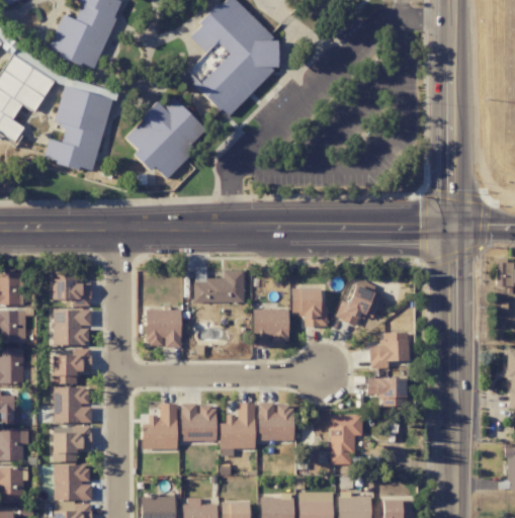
[(95,70),(122,0),(75,0),(83,3),(76,19),(63,14),(49,51),(95,70)]
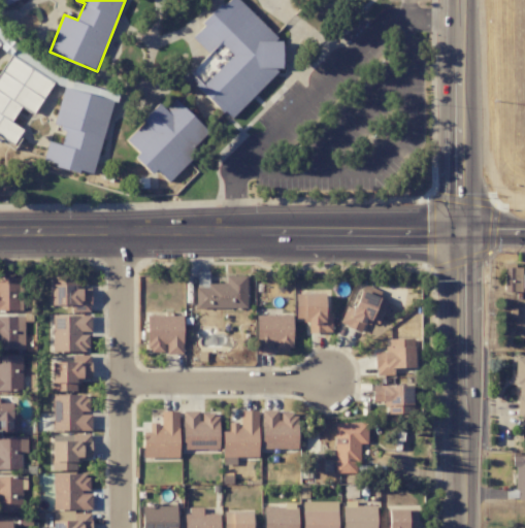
[(210,54),(193,72),(193,80),(233,120),(279,73),(279,68),(284,68),(284,42),(240,0),(230,0),(226,5),(221,5),(204,22),(204,27),(194,37),(210,54)]
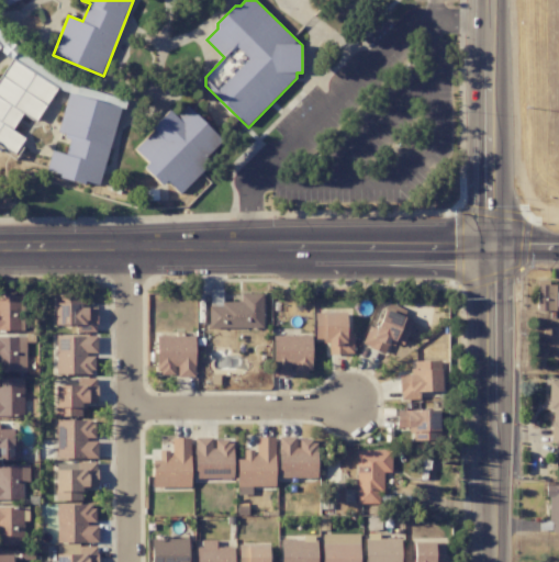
[(0,96),(0,143),(18,153),(26,137),(14,131),(24,112),(40,121),(58,87),(37,75),(37,62),(20,52),(14,52),(14,56),(0,80),(0,96)]
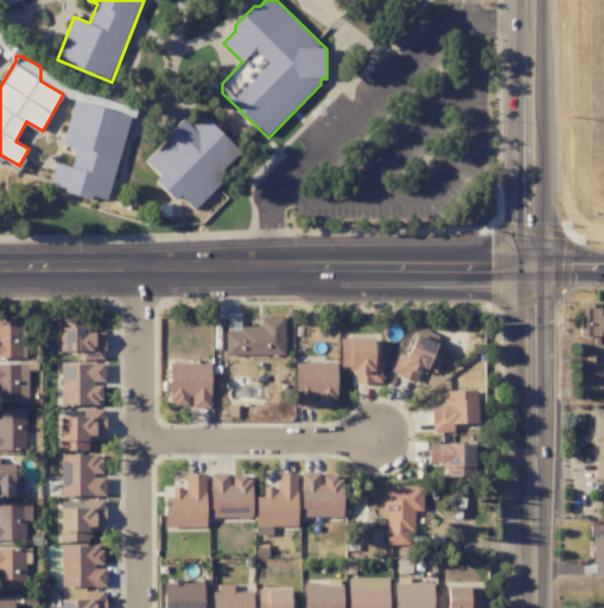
[(132,114),(75,101),(64,145),(77,149),(74,166),(57,163),(51,188),(110,202),(132,114)]
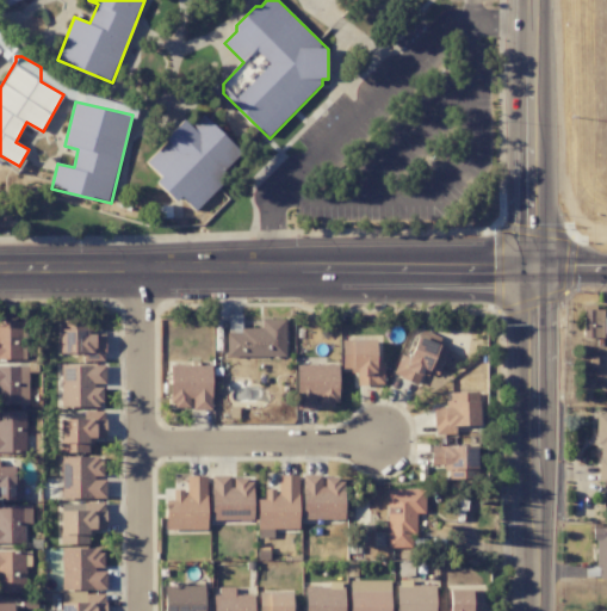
[(198,211),(231,178),(225,172),(243,153),(205,115),(193,127),(186,121),(147,162),(162,177),(158,183),(177,202),(181,196),(198,211)]
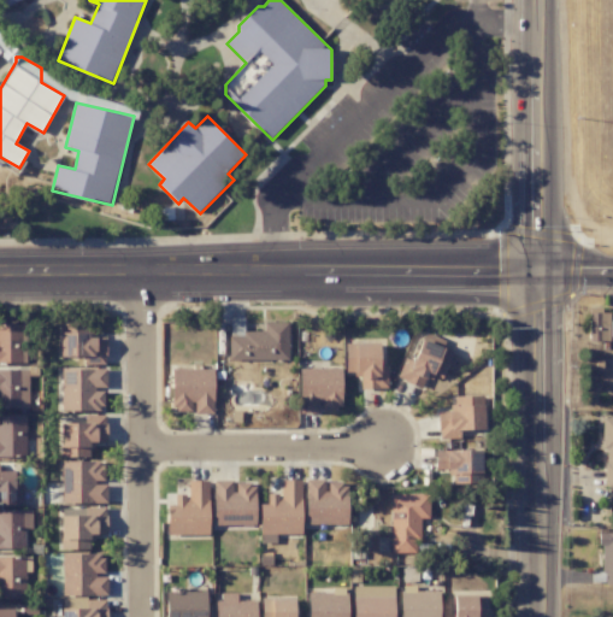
[(612,321),(612,310),(591,310),(590,341),(612,341),(612,321)]
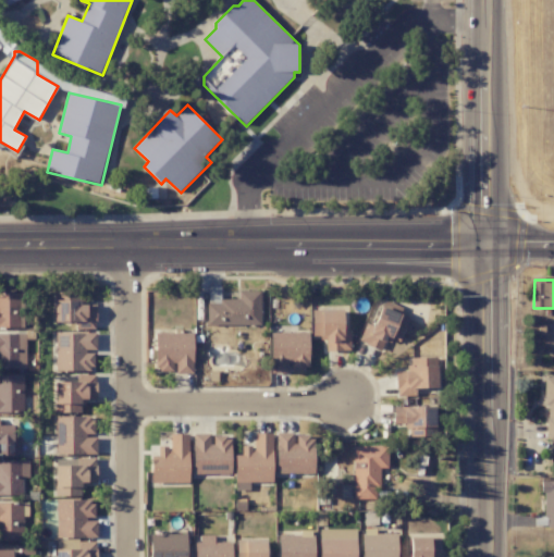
[(209,325),(263,324),(262,291),(242,292),(242,299),(213,300),(213,295),(209,295),(209,325)]
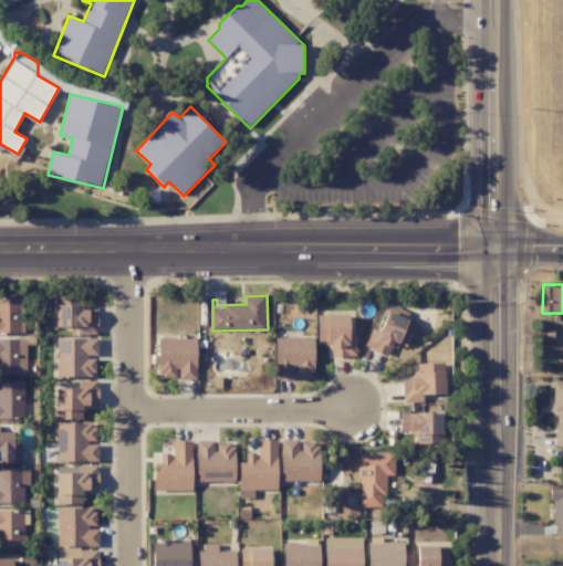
[(27,297),(0,297),(0,315),(0,333),(27,333),(27,297)]
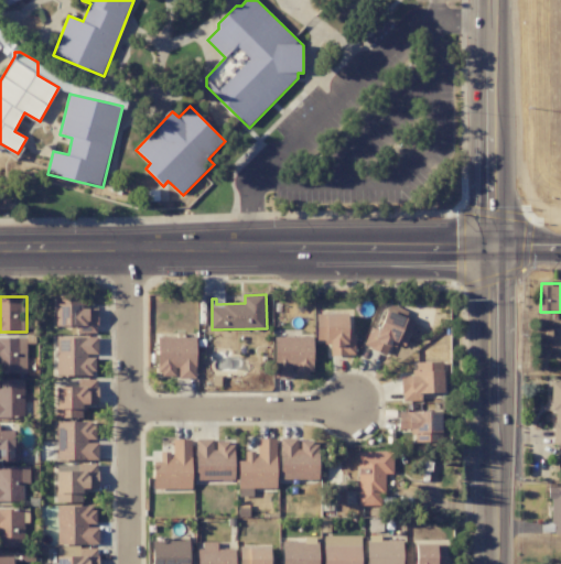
[(78,326),(78,333),(99,333),(98,308),(84,308),(84,303),(57,304),(57,326),(78,326)]
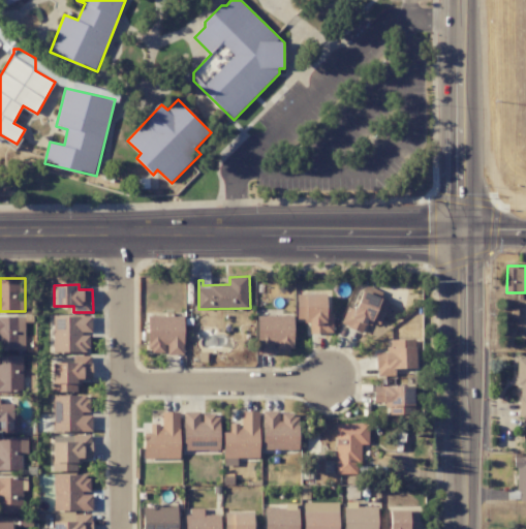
[(391,302),(364,291),(356,310),(349,307),(342,324),(364,333),(368,321),(380,327),(391,302)]
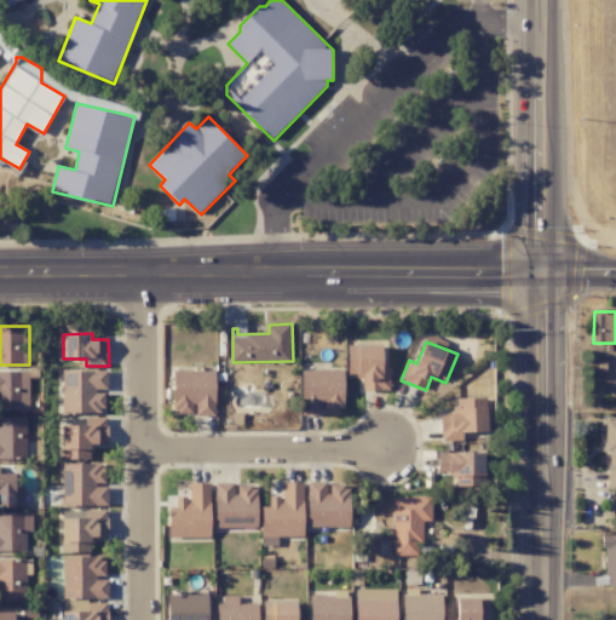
[(384,345),(349,345),(350,377),(364,377),(364,391),(392,390),(392,368),(384,369),(384,345)]
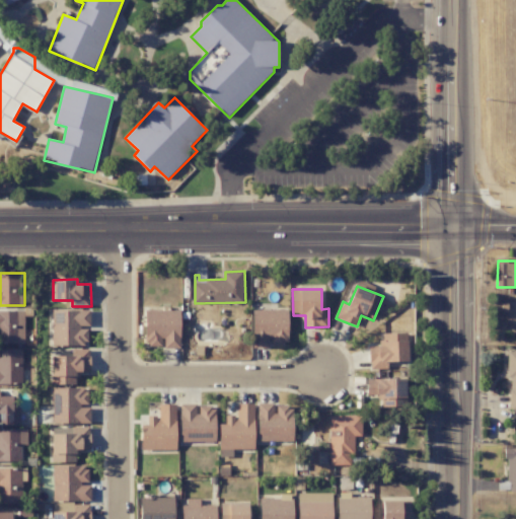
[(289,309),(253,310),(255,348),(272,347),(272,345),(290,345),(289,309)]
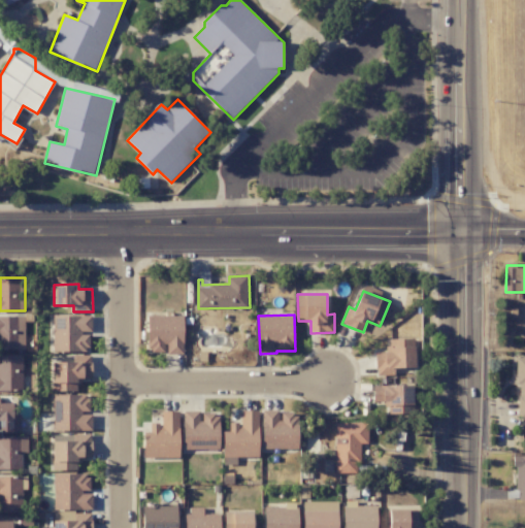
[(0,349),(26,350),(27,317),(0,316),(0,340),(0,349)]
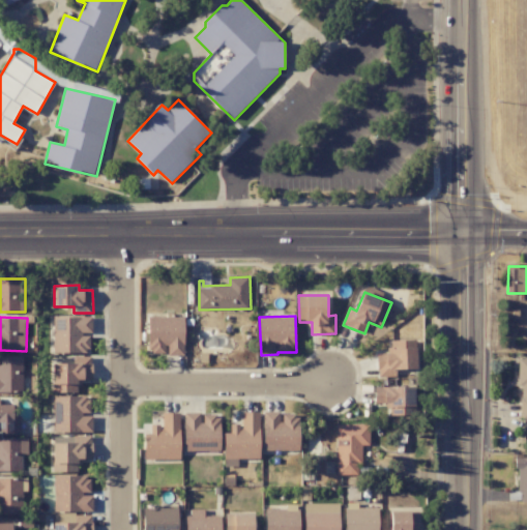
[(55,317),(55,352),(91,353),(92,334),(93,334),(93,317),(55,317)]
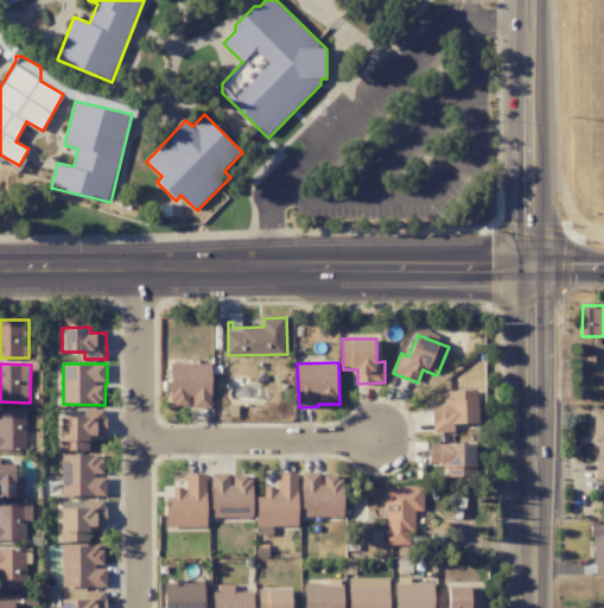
[(192,406),(192,407),(213,407),(214,363),(172,363),(171,405),(192,406)]
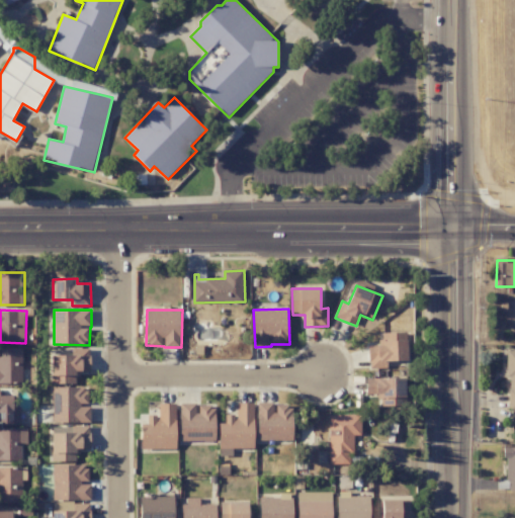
[(389,367),(389,360),(409,360),(408,332),(383,333),(384,345),(369,346),(370,368),(389,367)]
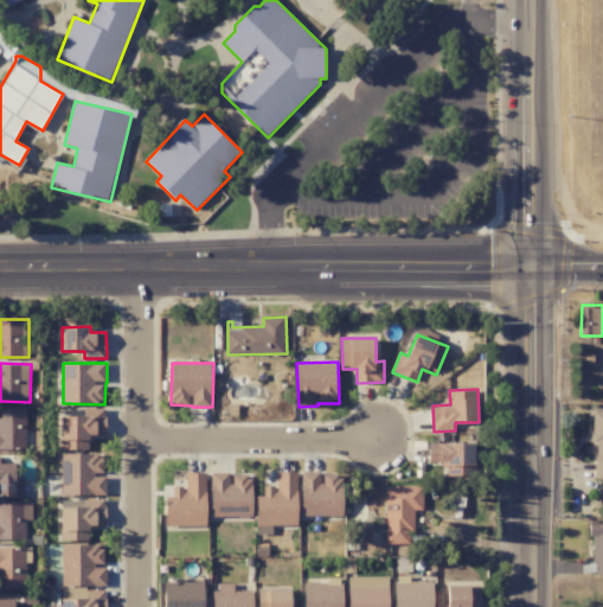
[(0,429),(0,451),(29,451),(27,408),(0,408),(0,429)]
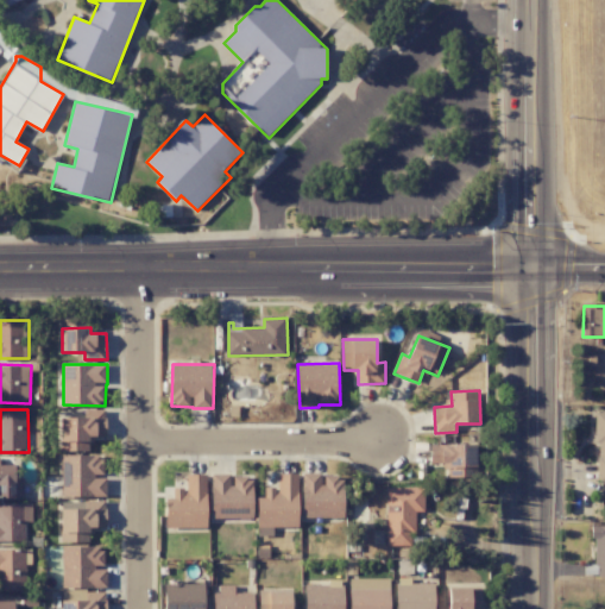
[(93,451),(93,437),(107,437),(107,409),(87,410),(87,418),(62,418),(62,451),(93,451)]
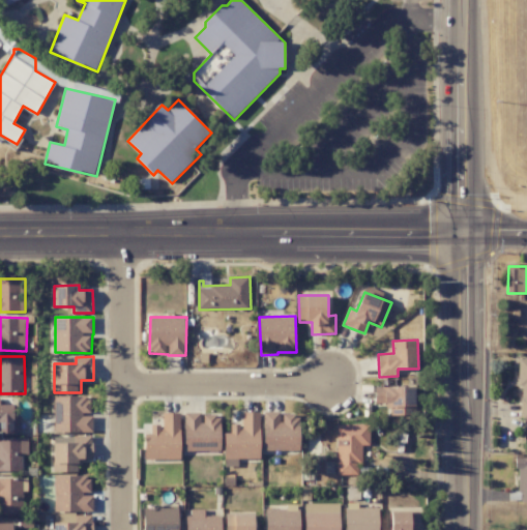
[(415,386),(376,387),(377,404),(389,403),(389,415),(416,415),(415,386)]
